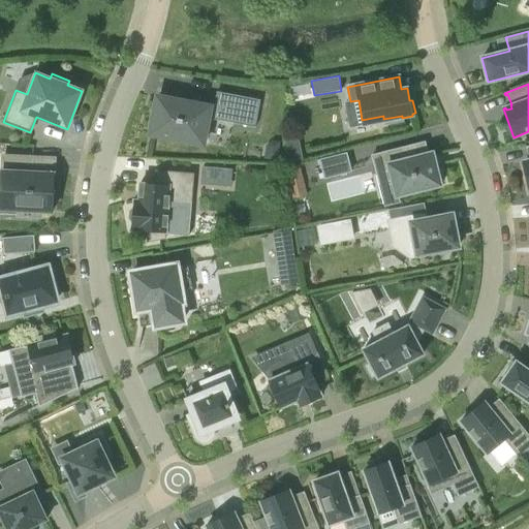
[(151,130),(150,134),(167,138),(167,141),(183,144),(184,142),(203,145),(208,119),(254,128),(260,100),(216,92),(213,109),(157,98),(154,115),(151,114),(148,130),(151,130)]
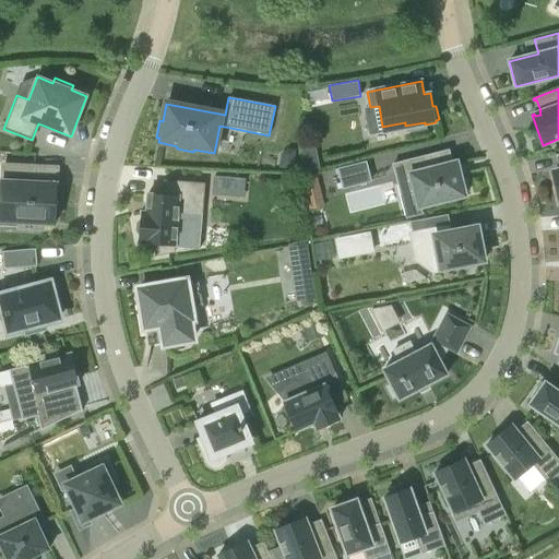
[(314,146),(301,150),(299,171),(319,168),(314,146)]
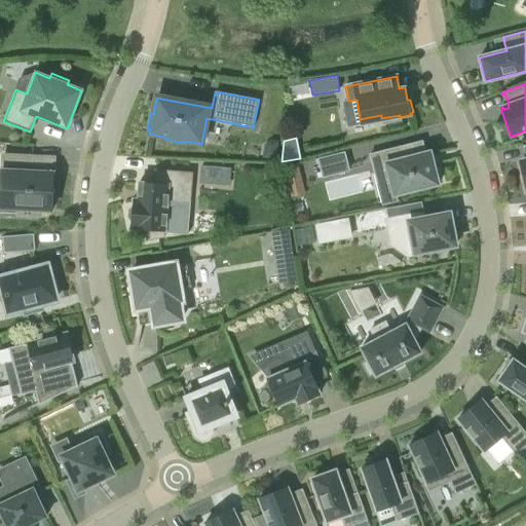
[(279,141),(271,140),(264,144),(262,157),(276,159),(279,141)]
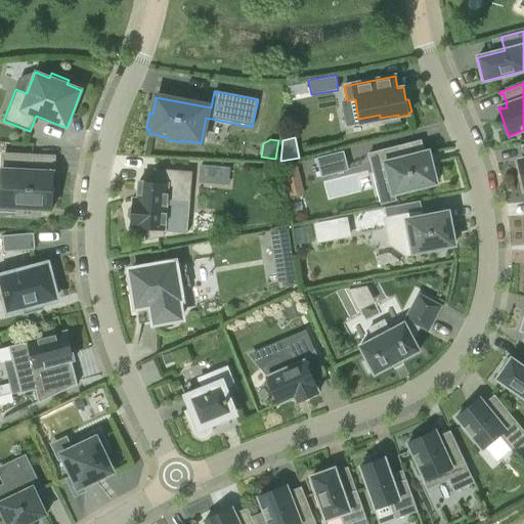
[(392,195),(436,184),(435,181),(439,179),(436,167),(432,168),(428,151),(423,153),(421,141),(368,155),(373,173),(386,170),(392,195)]
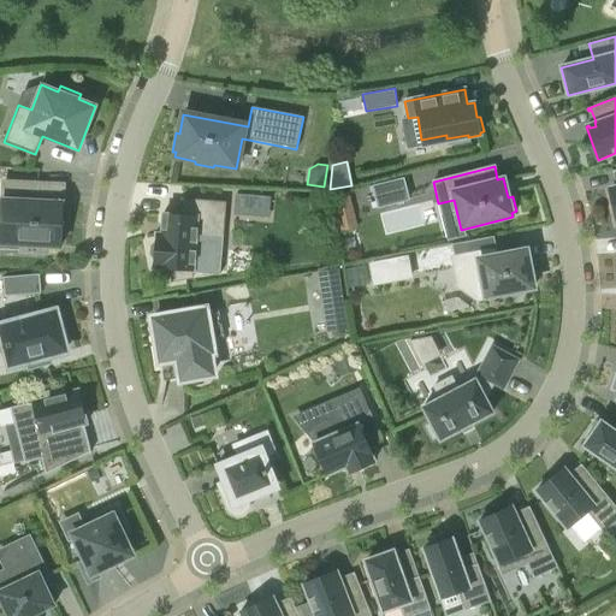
[(378,208),(409,200),(403,179),(372,187),(378,208)]
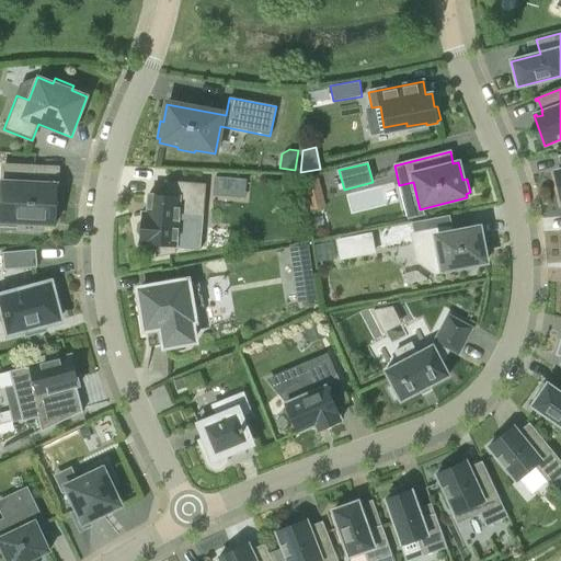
[(34,184),(35,168),(3,165),(2,182),(1,182),(0,202),(9,203),(8,221),(20,222),(19,229),(43,230),(44,224),(56,225),(57,184),(34,184)]
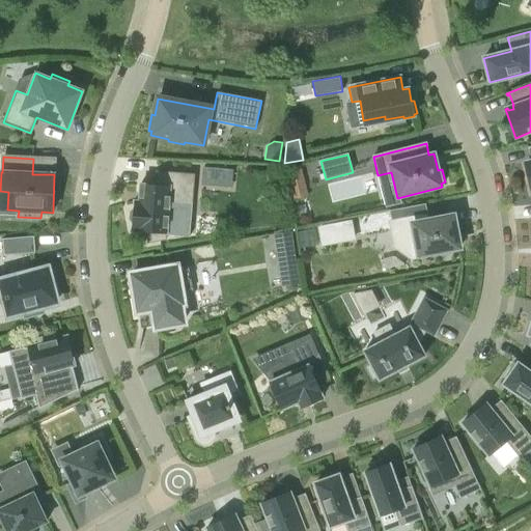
[(290,178),(302,175),(300,166),(288,168),(290,178)]
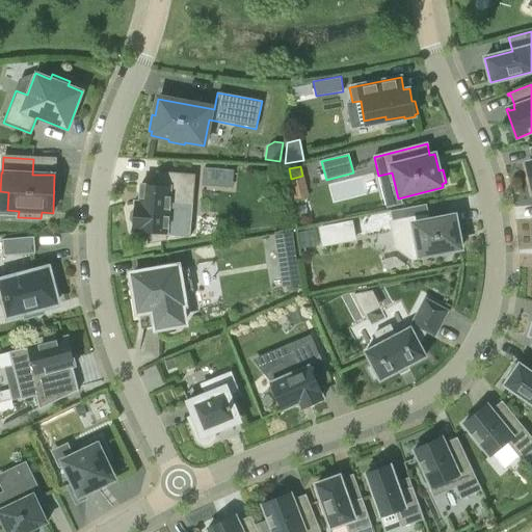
[(217,168),(204,167),(202,185),(215,187),(217,168)]
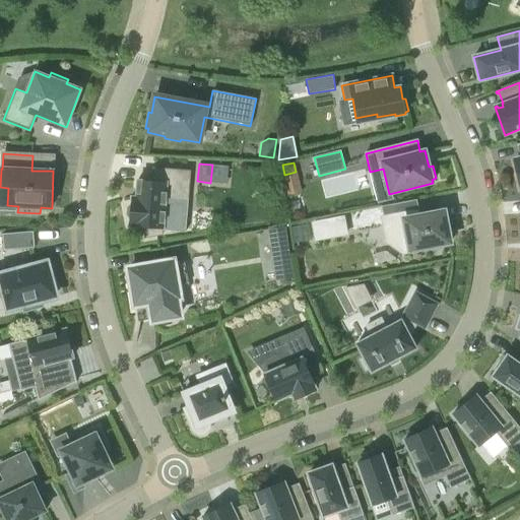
[(188,200),(191,172),(153,168),(151,181),(138,180),(136,197),(131,197),(131,205),(128,208),(127,215),(129,218),(129,226),(145,228),(144,239),(163,235),(164,230),(185,232),(188,200)]
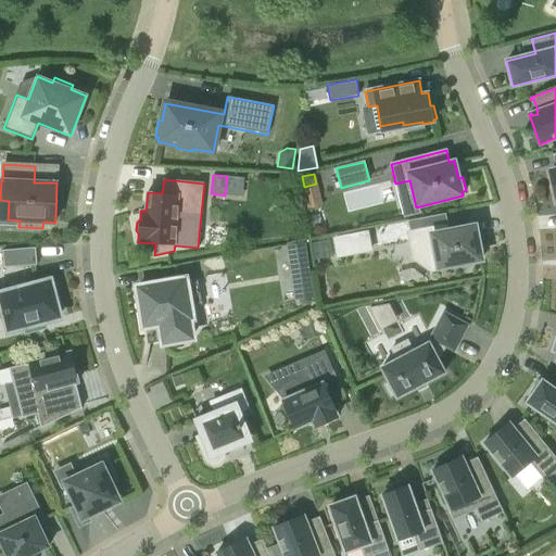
[(317,184),(316,184),(304,187),(301,188),(304,199),(319,194),(317,184)]
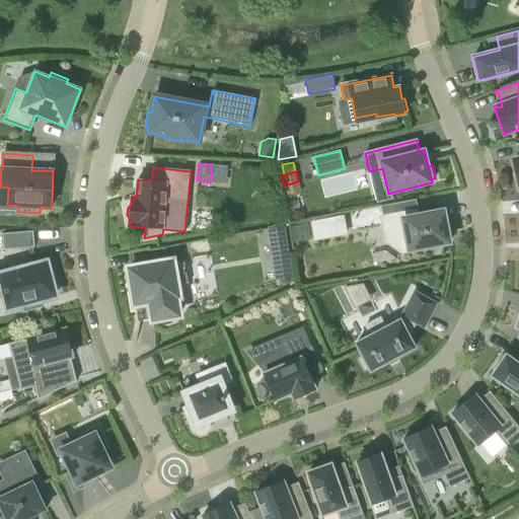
[(387,241),(402,252),(449,243),(443,211),(412,217),(412,213),(383,219),(387,241)]
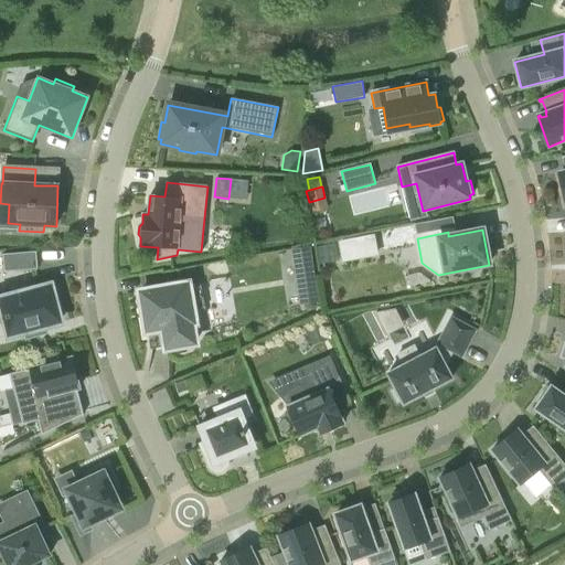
[(339,241),(342,262),(379,255),(374,234),(339,241)]
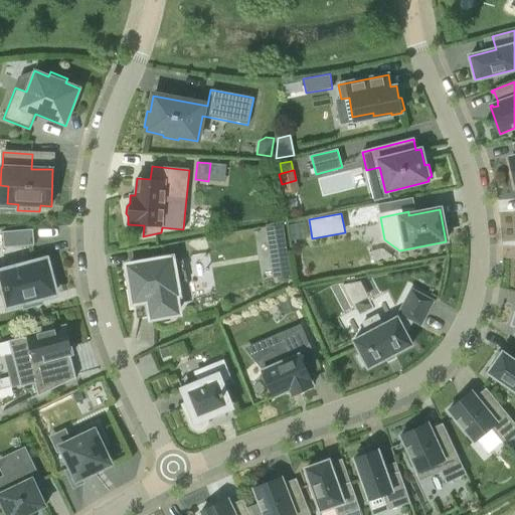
[(268,241),(271,260),(289,258),(284,226),(268,229),(270,241),(268,241)]
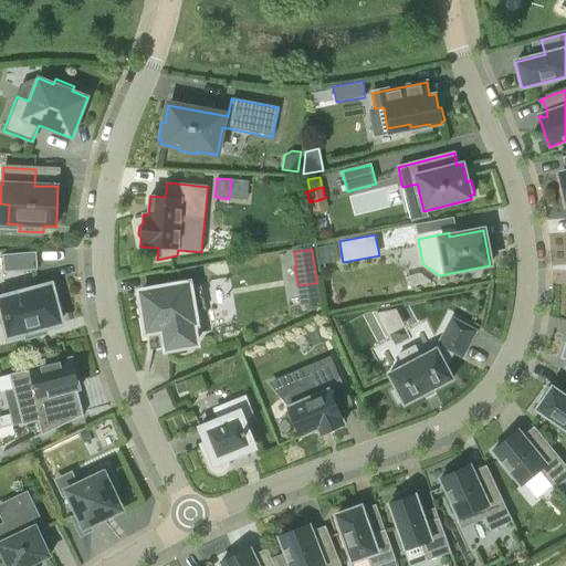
[(33,275),(30,258),(2,261),(7,281),(33,275)]
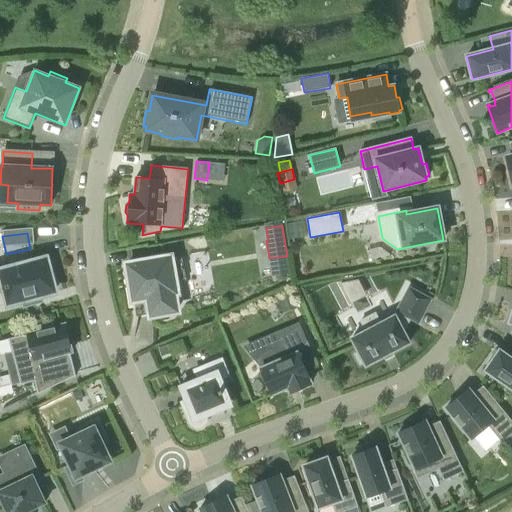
[(181,260),(171,261),(170,257),(127,265),(127,267),(126,269),(127,280),(130,282),(133,300),(148,298),(151,315),(158,314),(158,318),(162,320),(169,319),(171,316),(170,312),(177,311),(174,293),(176,293),(174,281),(184,279),(181,260)]
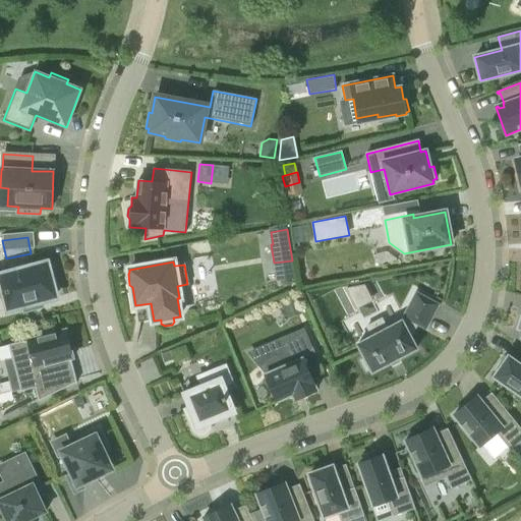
[(51,267),(48,268),(47,264),(8,274),(7,268),(0,270),(0,294),(5,293),(9,309),(23,305),(25,311),(43,306),(41,301),(55,297),(51,279),(54,278),(51,267)]
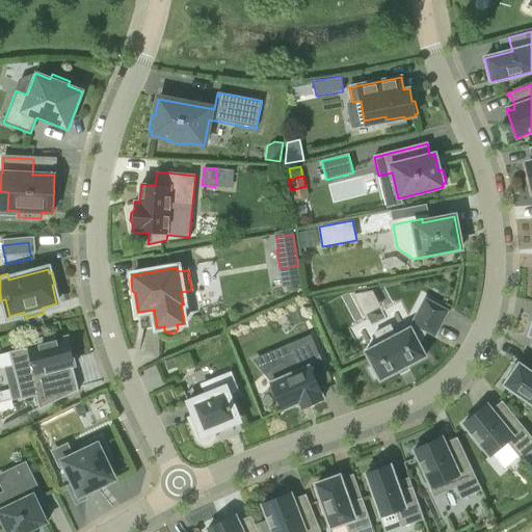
[(372,290),(353,293),(361,309),(376,300),(372,290)]
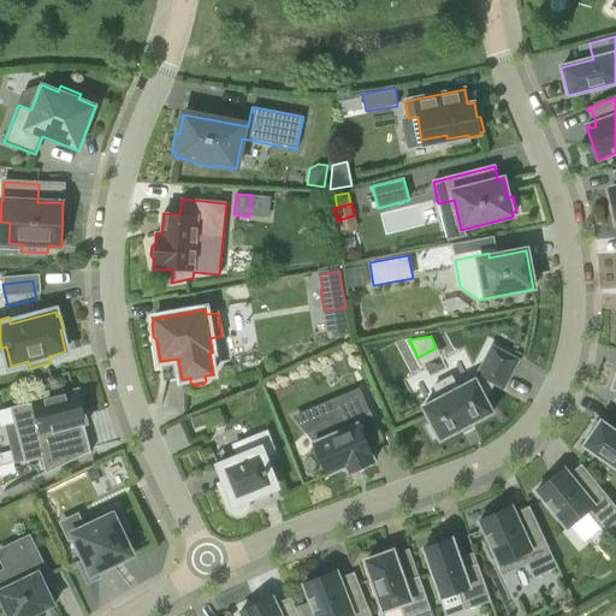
[(437,437),(439,442),(492,414),(485,401),(493,384),(503,389),(517,361),(491,348),(477,375),(479,377),(475,384),(474,380),(457,390),(451,378),(433,388),(439,400),(422,408),(431,425),(426,427),(432,440),(437,437)]
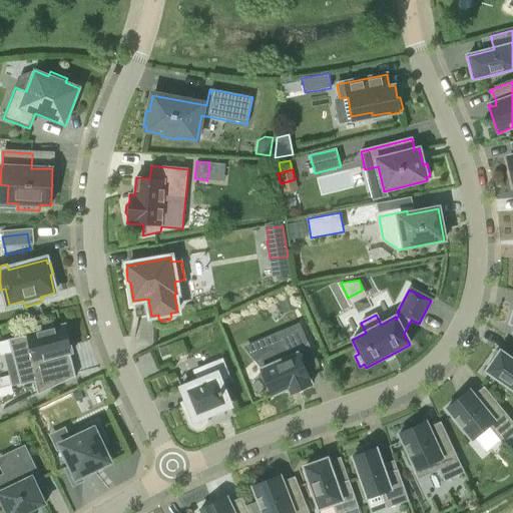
[(283,314),(296,308),(291,296),(278,302),(283,314)]
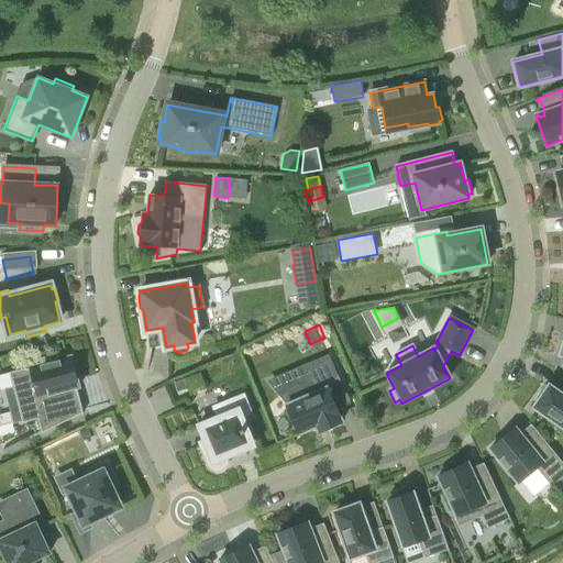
[(83,414),(81,410),(74,381),(76,379),(70,356),(57,360),(56,355),(40,360),(41,364),(9,373),(21,423),(37,419),(50,430),(83,414)]
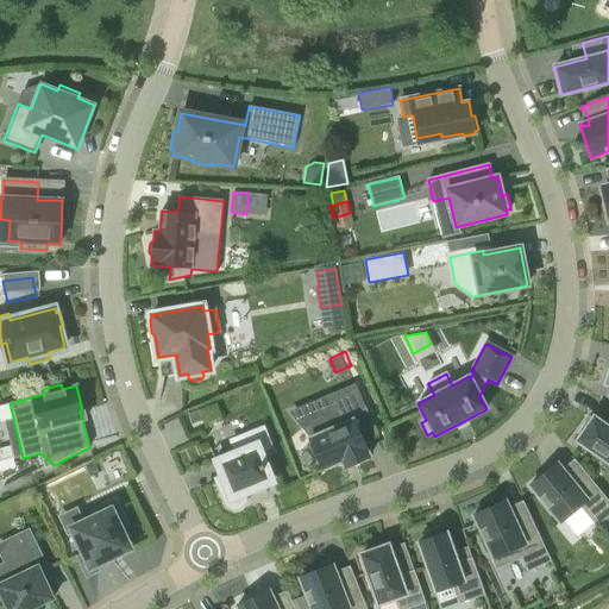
[(365,443),(380,437),(356,384),(305,427),(312,438),(311,439),(312,441),(307,445),(319,458),(324,469),(351,457),(353,464),(370,457),(365,443)]
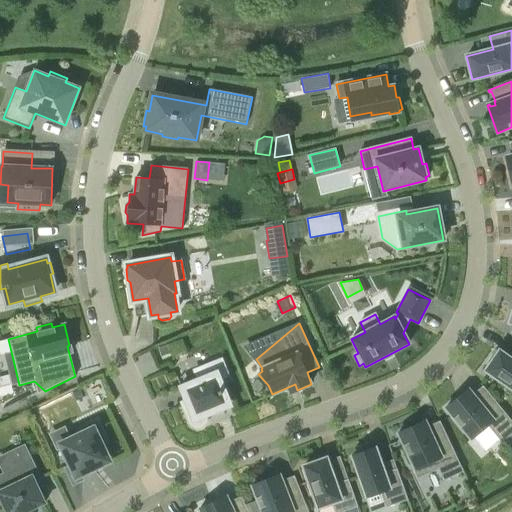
[(164,355),(172,352),(169,345),(161,348),(164,355)]
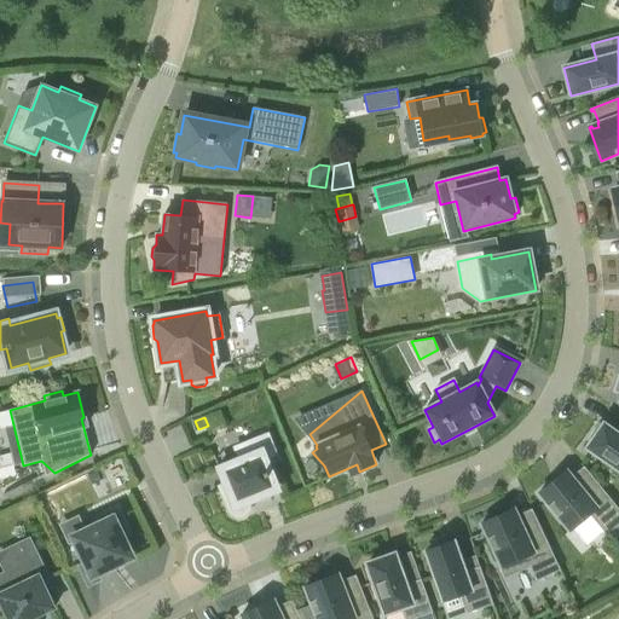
[(591,438),(594,440),(586,449),(618,470),(618,435),(603,426),(601,428),(599,426),(591,438)]
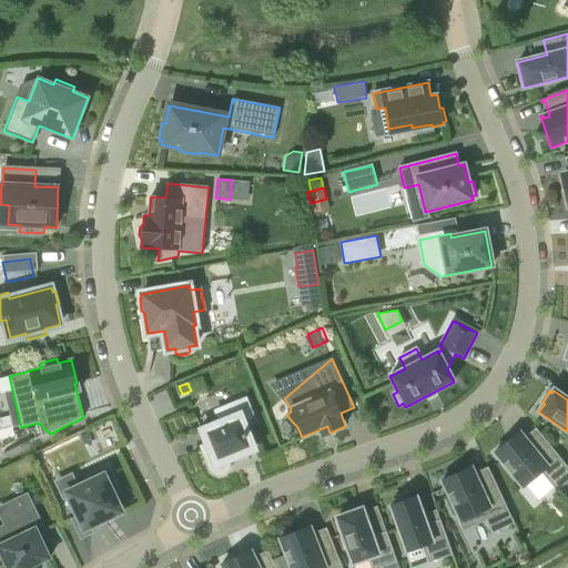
[(244,419),(252,416),(245,399),(230,406),(232,411),(217,417),(220,421),(200,429),(201,433),(206,445),(202,447),(211,468),(215,473),(220,474),(225,472),(229,467),(227,462),(236,458),(235,454),(254,446),(244,419)]
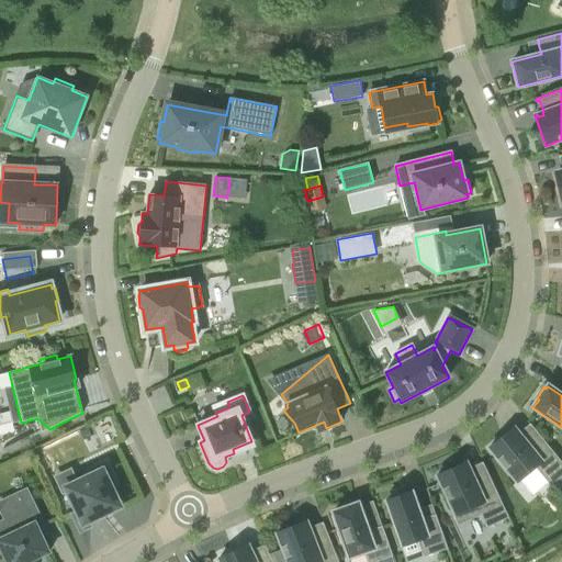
[(561,476),(561,463),(529,425),(528,426),(530,428),(521,435),(520,434),(518,436),(514,439),(508,433),(489,449),(516,483),(535,468),(550,486),(561,476)]
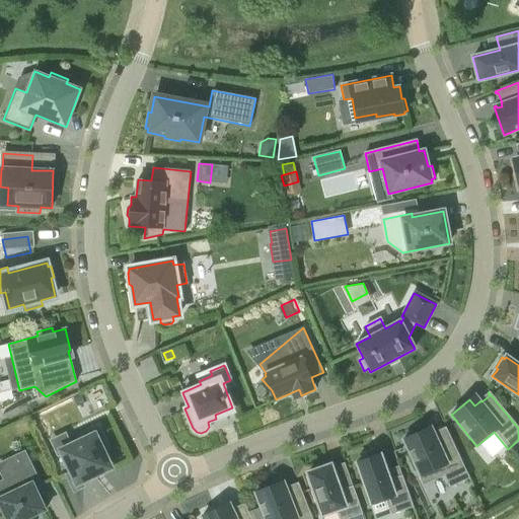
[(60,450),(71,472),(66,475),(73,492),(83,487),(81,483),(95,476),(93,471),(109,464),(102,450),(106,448),(96,428),(80,436),(82,440),(60,450)]
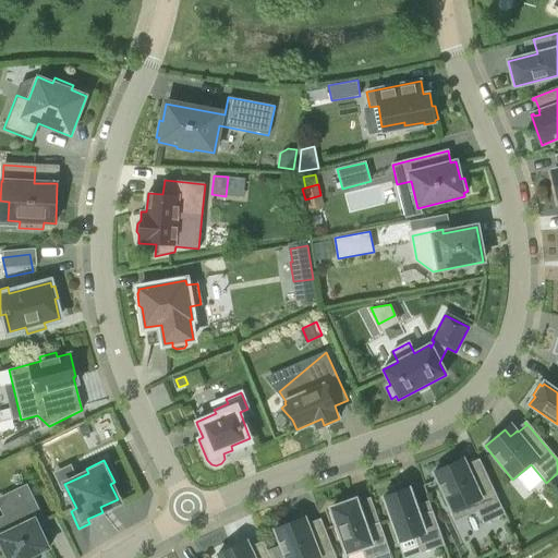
[(464,468),(462,463),(464,462),(462,460),(434,473),(456,520),(476,510),(483,525),(505,514),(478,460),(477,460),(478,463),(469,468),(468,466),(464,468)]
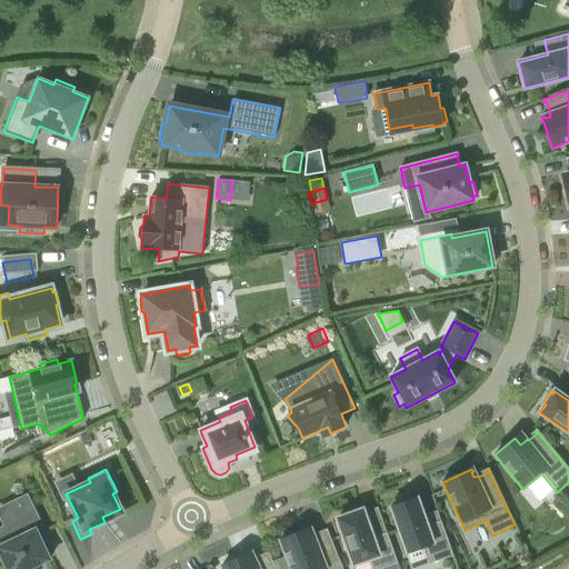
[(393,498),(397,506),(391,507),(407,553),(422,548),(428,565),(452,557),(440,521),(426,527),(416,498),(411,500),(408,493),(393,498)]
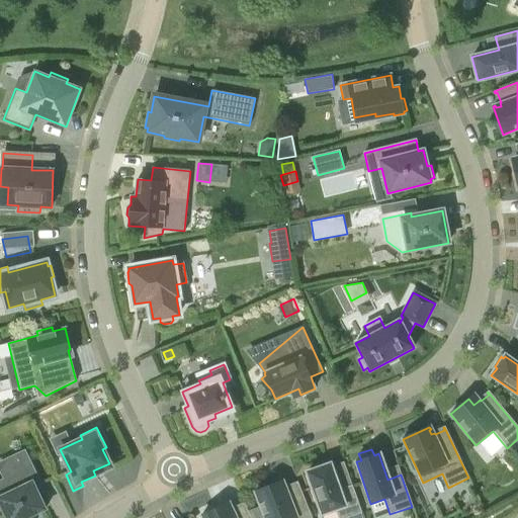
[(7,460),(14,476),(0,482),(0,506),(5,517),(26,517),(45,509),(34,488),(39,486),(23,452),(7,460)]
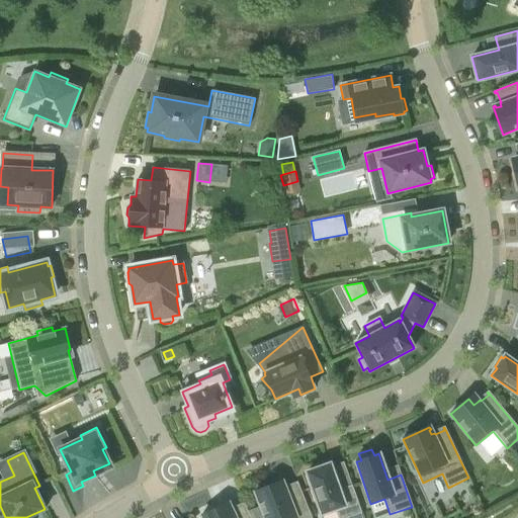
[(362,517),(361,513),(351,486),(339,491),(330,464),(307,472),(322,514),(336,509),(339,517),(362,517)]
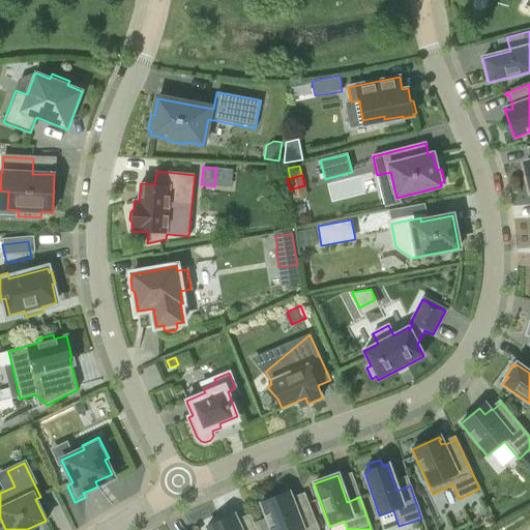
[(289,492),(260,503),(270,529),(318,529),(304,494),(302,494),(303,497),(294,500),(293,499),(290,500),(288,496),(290,495),(289,492)]
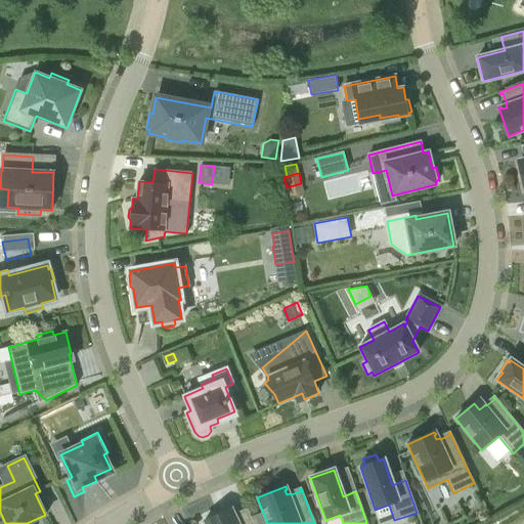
[(225,512),(204,522),(205,523),(253,523),(247,509),(245,510),(246,512),(236,516),(236,515),(228,519),(225,512)]
